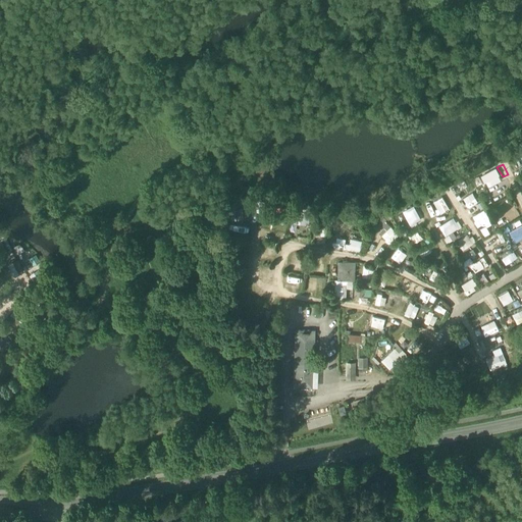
[(496,166),(481,174),(487,186),(502,177),(496,166)]
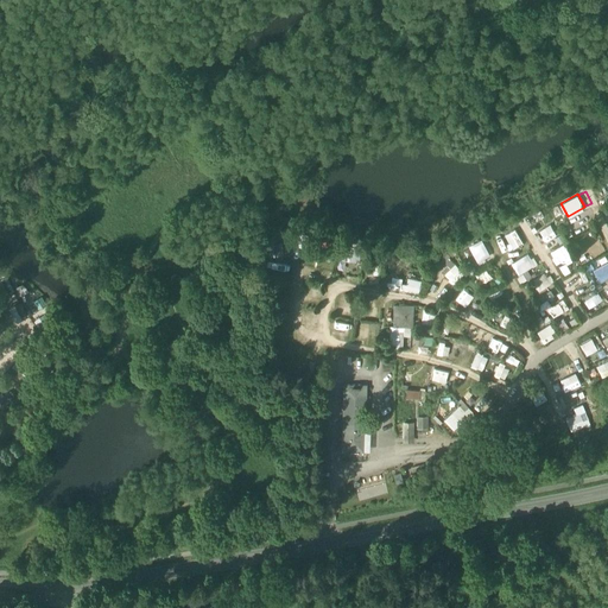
[(551,222),(538,228),(544,240),(556,233),(551,222)]
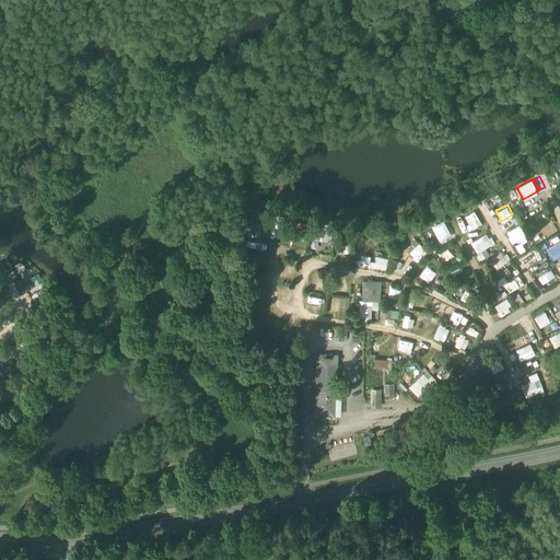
[(444,219),(432,224),(440,240),(452,234),(444,219)]
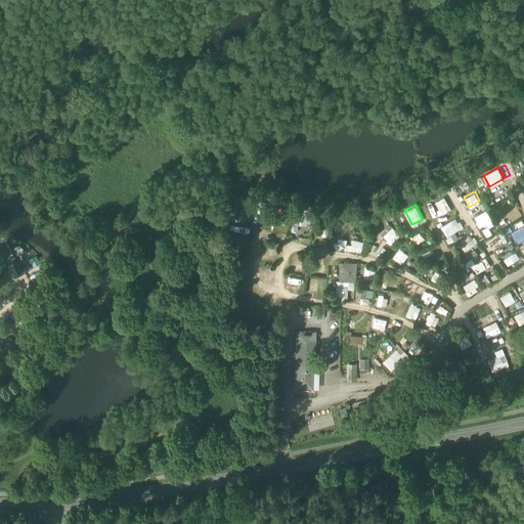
[(479,226),(486,222),(488,226),(495,222),(486,208),(473,217),(479,226)]
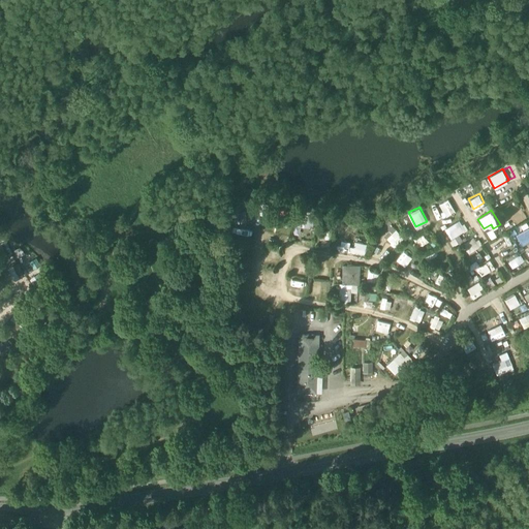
[(314,214),(300,212),(298,224),(312,226),(314,214)]
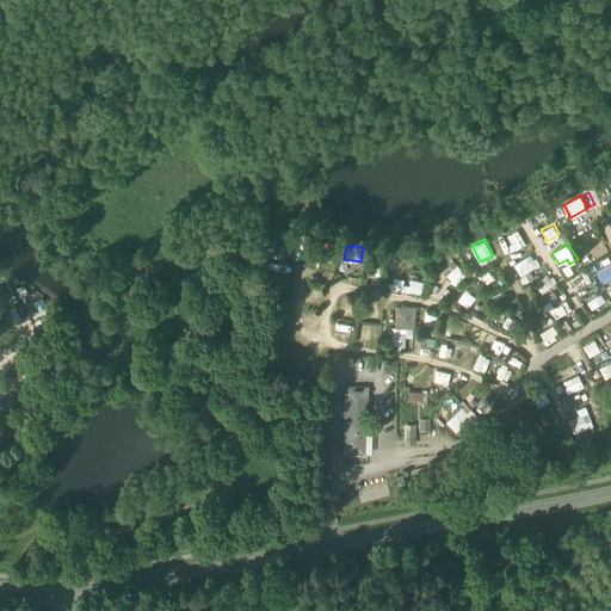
[(532,252),(513,261),(518,275),(538,265),(532,252)]
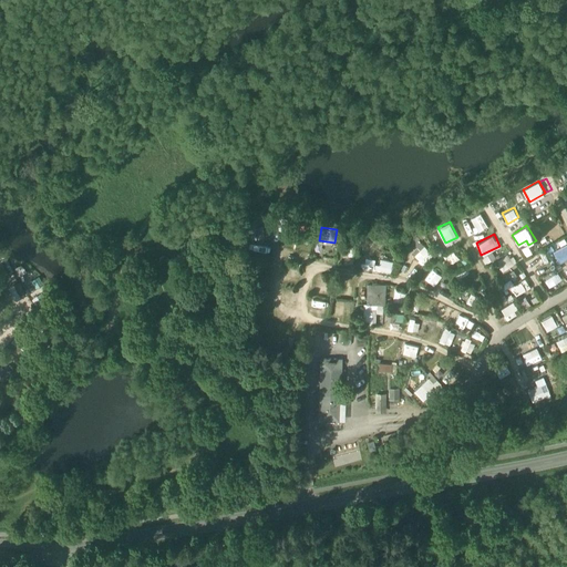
[(305,249),(307,237),(295,236),(292,247),(305,249)]
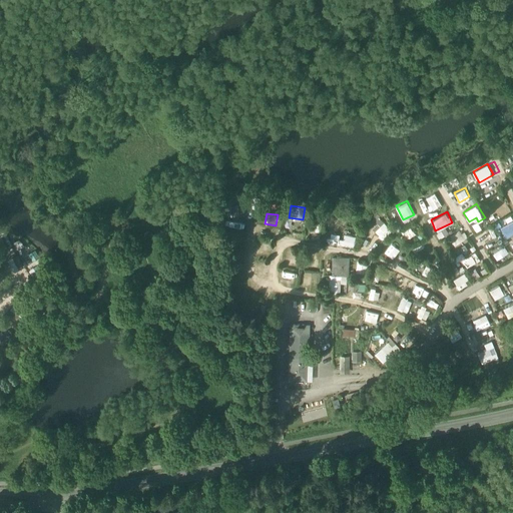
[(512,219),(500,226),(506,237),(512,233),(512,219)]
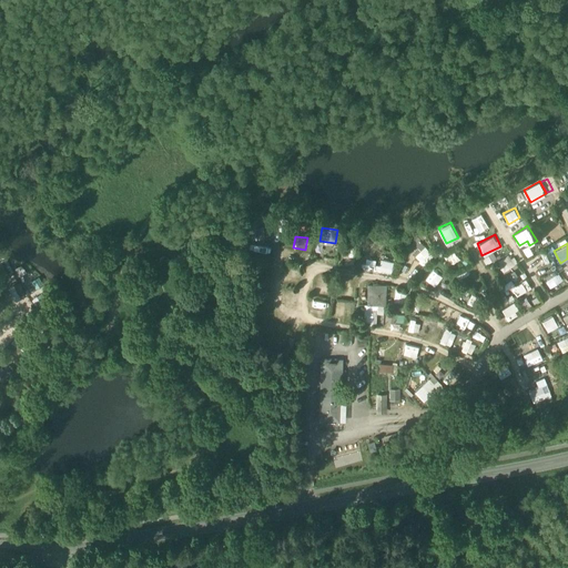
[(414,255),(423,265),(434,254),(425,245),(414,255)]
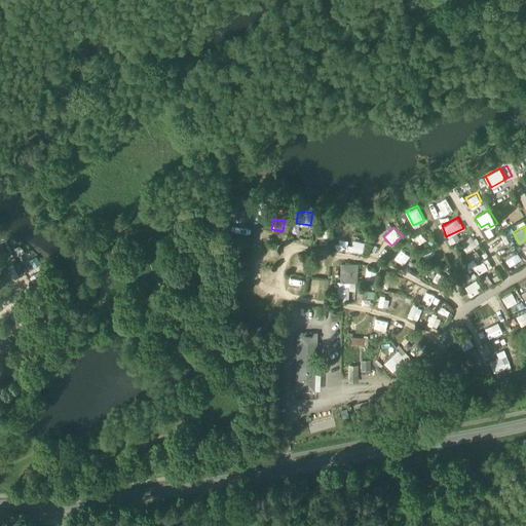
[(420,230),(411,236),(416,245),(425,238),(420,230)]
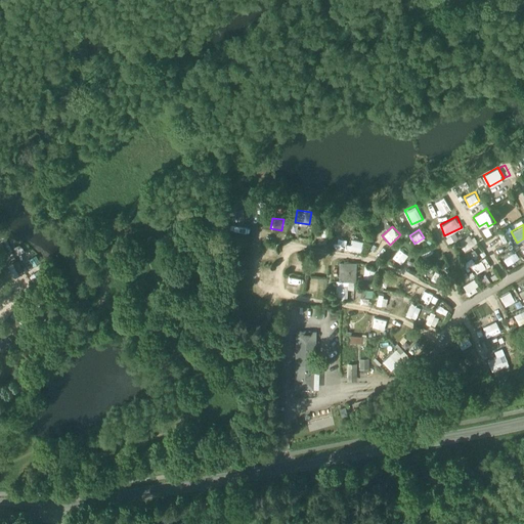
[(455,231),(446,235),(448,242),(459,237),(455,231)]
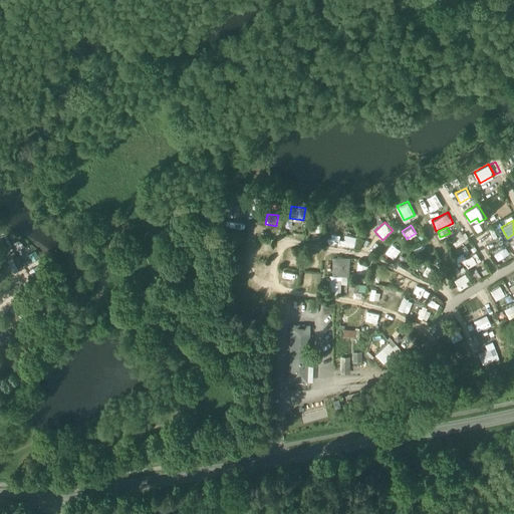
[(461,228),(449,237),(456,246),(468,237),(461,228)]
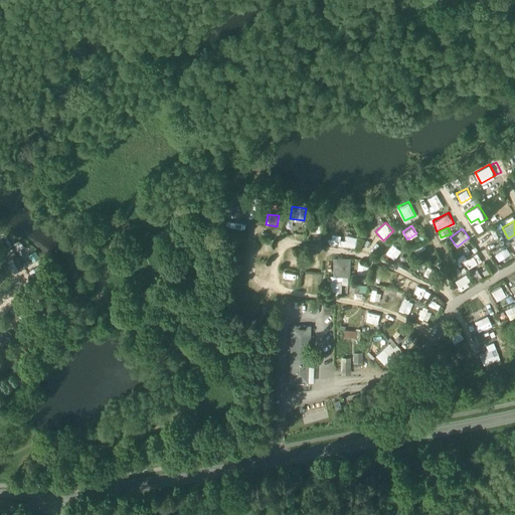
[(358,236),(346,234),(346,237),(331,234),(330,242),(356,247),(358,236)]
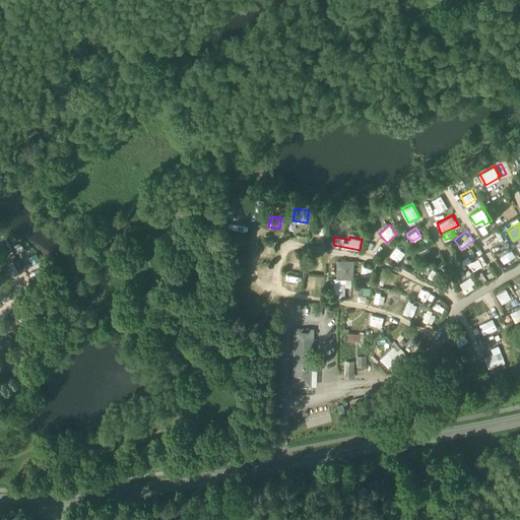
[(498,253),(504,262),(515,255),(510,246),(498,253)]
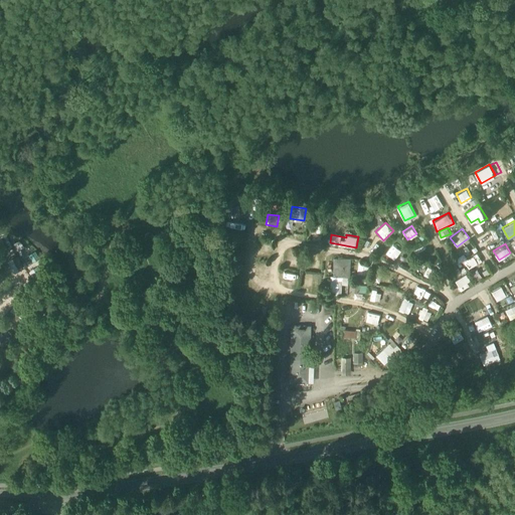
[(384,255),(393,259),(396,249),(388,246),(384,255)]
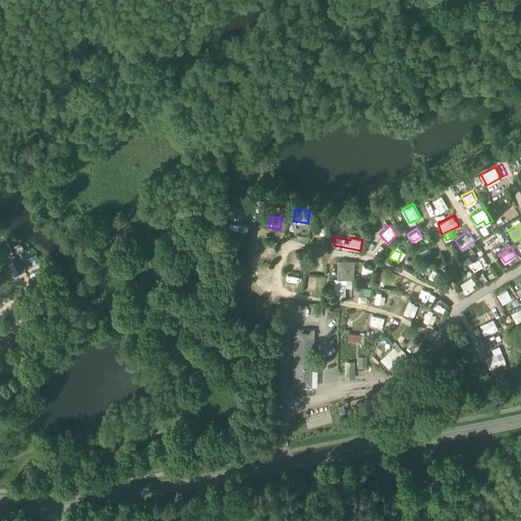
[(473,271),(487,264),(483,255),(469,264),(473,271)]
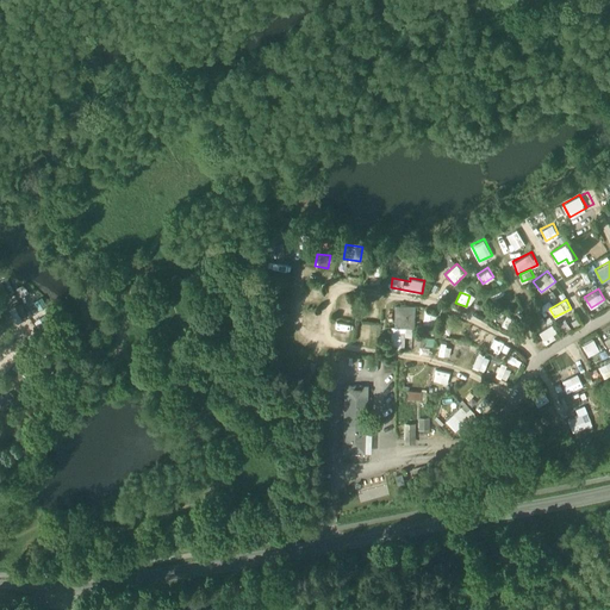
[(336,313),(353,315),(354,302),(337,300),(336,313)]
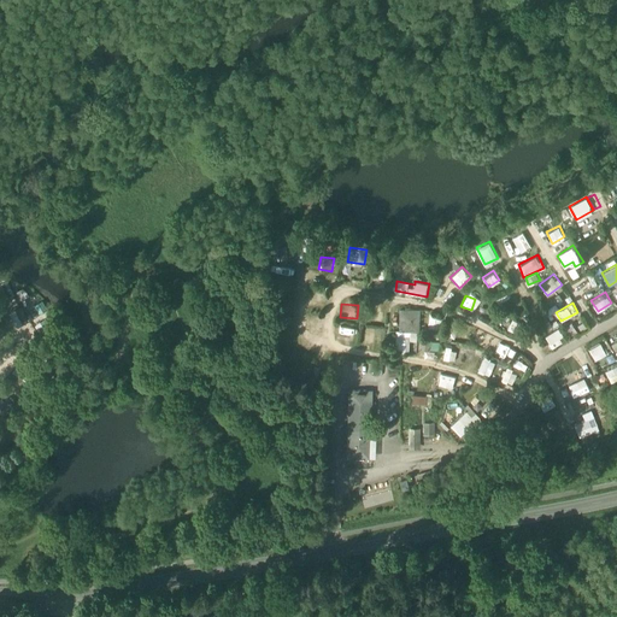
[(399,330),(418,331),(418,310),(415,310),(415,313),(404,313),(404,310),(400,310),(399,330)]
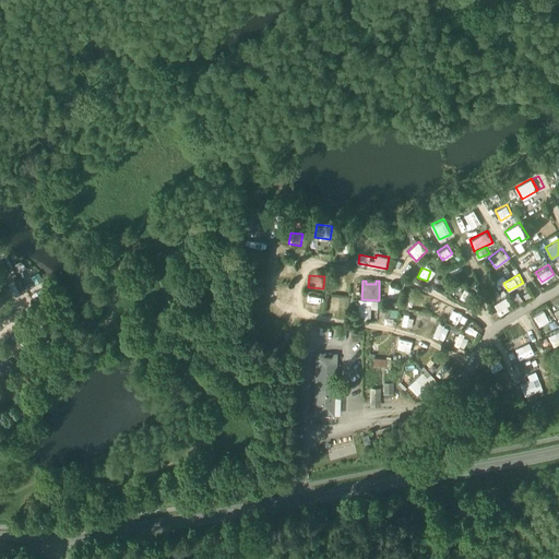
[(507,297),(494,304),(498,311),(511,305),(507,297)]
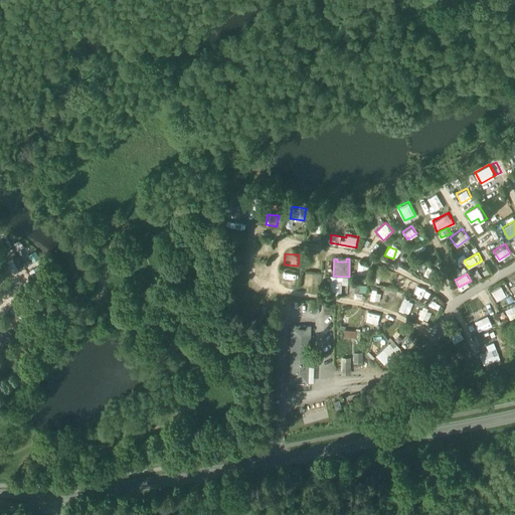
[(416,285),(412,293),(420,297),(424,289),(416,285)]
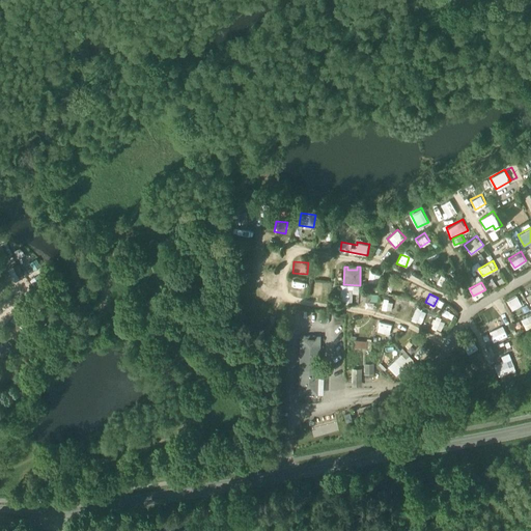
[(506,300),(511,310),(523,305),(518,295),(506,300)]
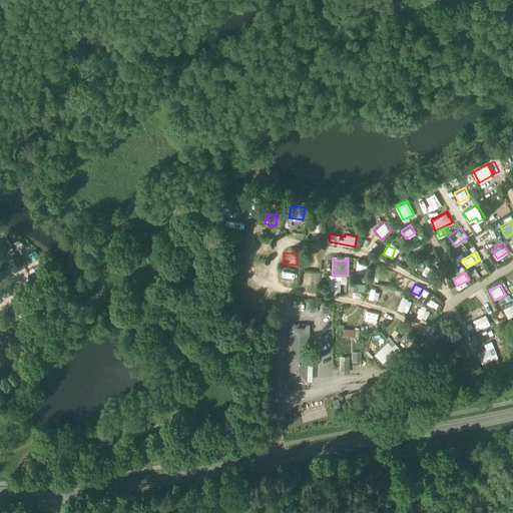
[(394,304),(398,296),(392,293),(389,302),(394,304)]
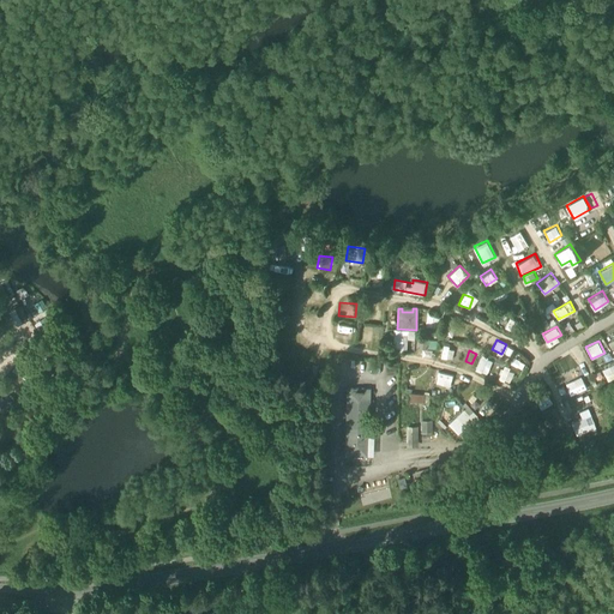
[(487,373),(493,359),(481,354),(475,368),(487,373)]
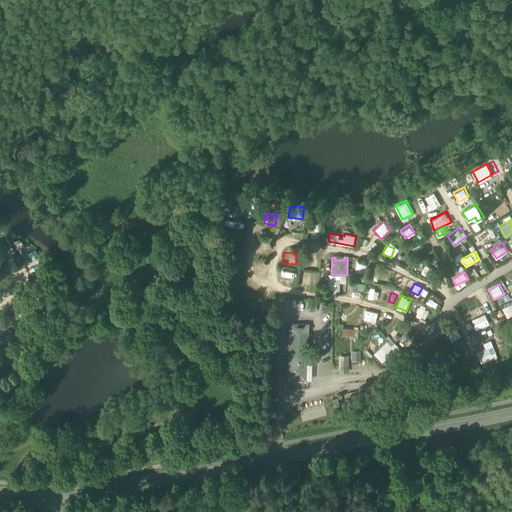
[(462,312),(469,310),(467,303),(460,305),(462,312)]
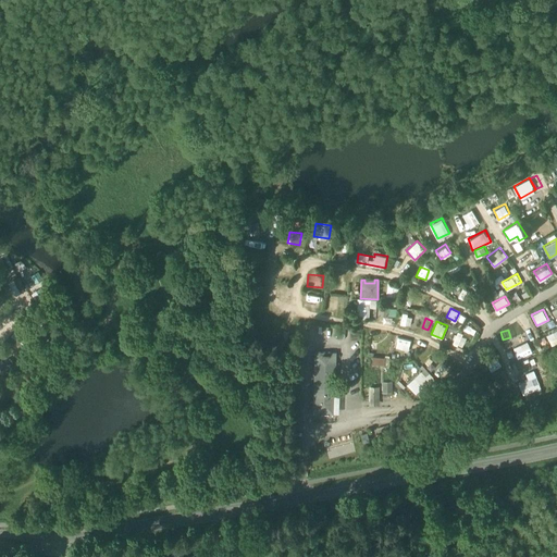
[(556,330),(546,335),(551,345),(556,342),(556,330)]
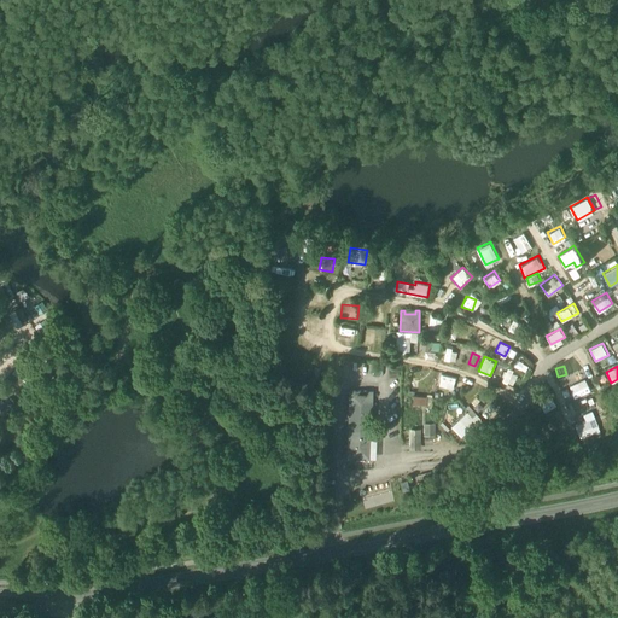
[(502,380),(514,385),(518,372),(507,368),(502,380)]
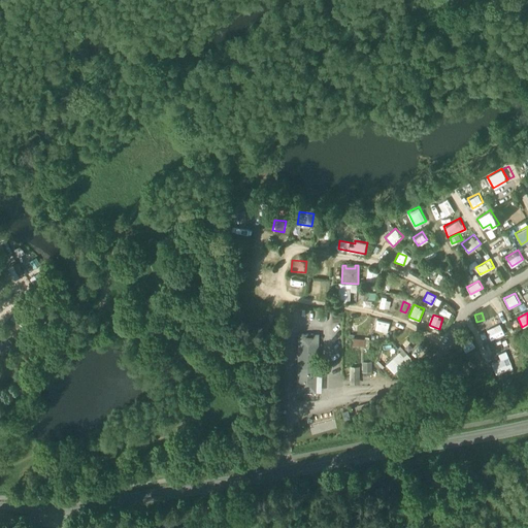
[(496,316),(475,324),(484,342),(504,333),(496,316)]
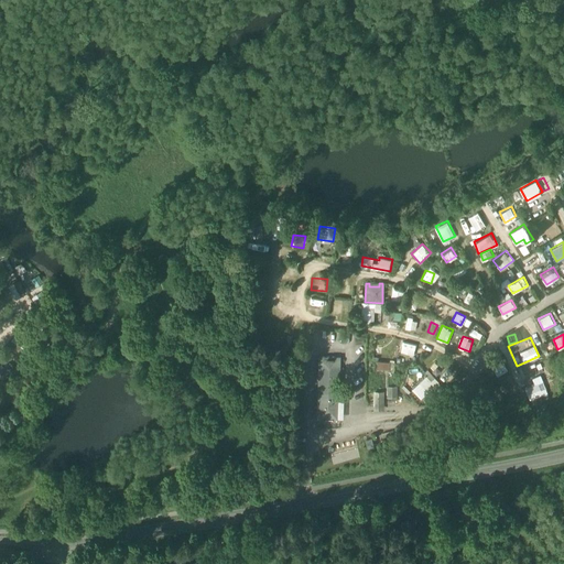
[(414,355),(416,344),(403,340),(400,350),(414,355)]
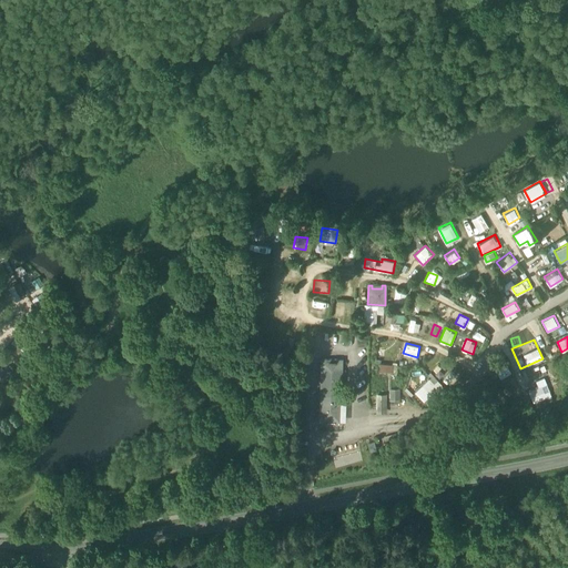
[(440,381),(454,371),(443,357),(429,367),(440,381)]
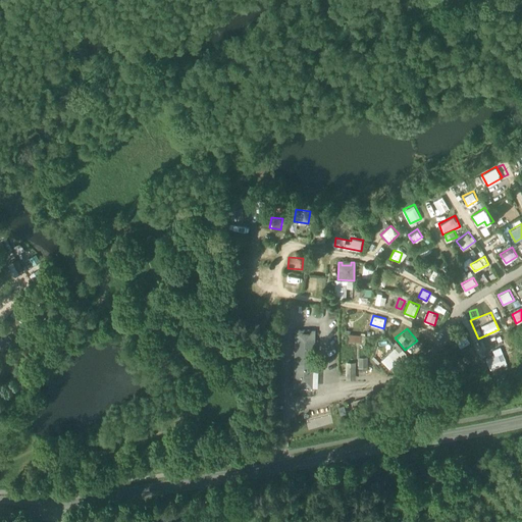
[(294,387),(310,387),(310,384),(313,384),(313,364),(311,364),(312,362),(313,362),(314,336),(311,336),(311,330),(295,330),(294,387)]
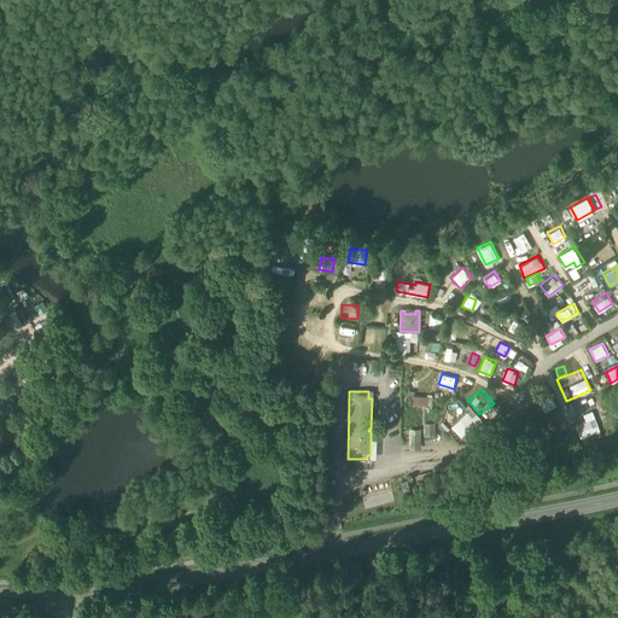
[(467,412),(452,426),(461,437),(478,423),(467,412)]
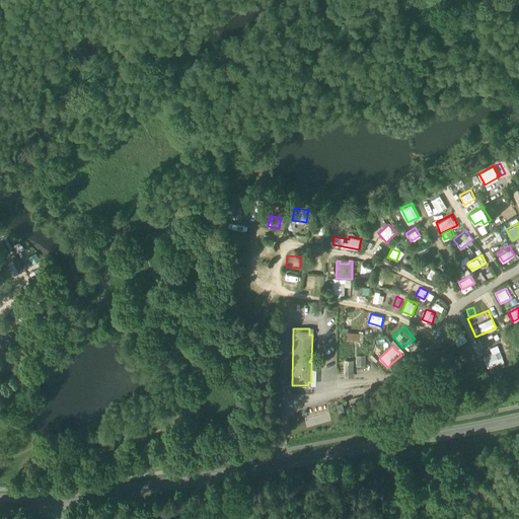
[(488,365),(497,362),(495,354),(486,357),(488,365)]
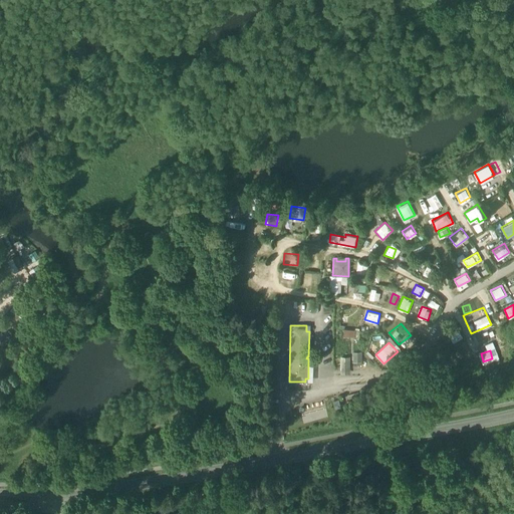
[(352,361),(361,361),(361,351),(352,351),(352,361)]
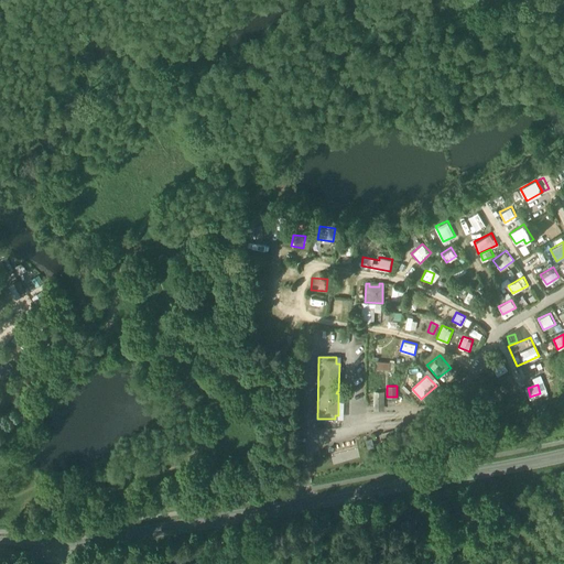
[(384,410),(384,391),(375,391),(375,410),(384,410)]
